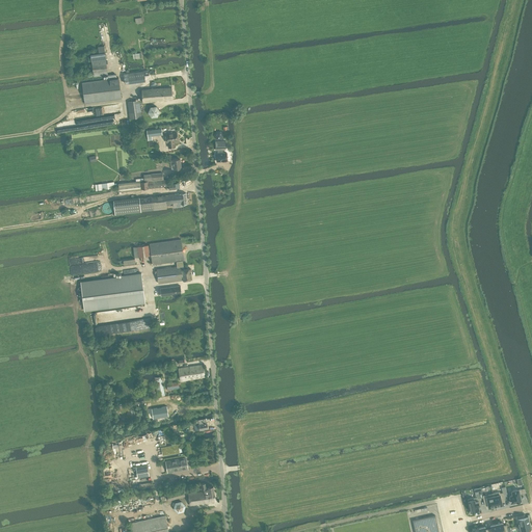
[(94,77),(108,75),(106,59),(91,61),(94,77)]
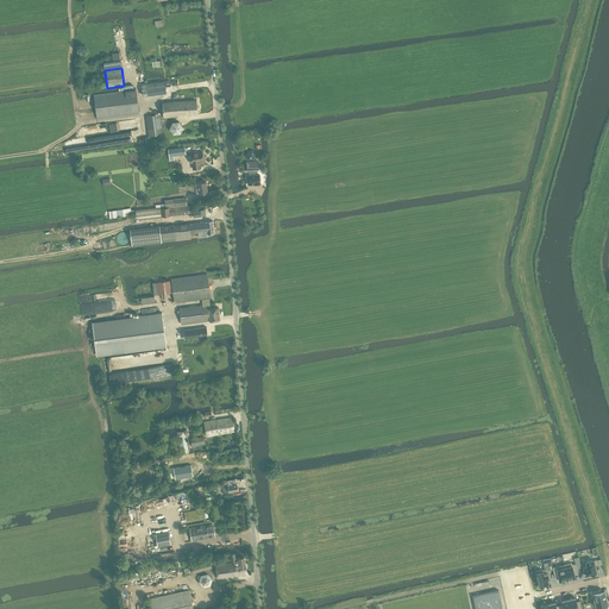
[(148,95),(162,94),(161,83),(146,86),(148,95)]
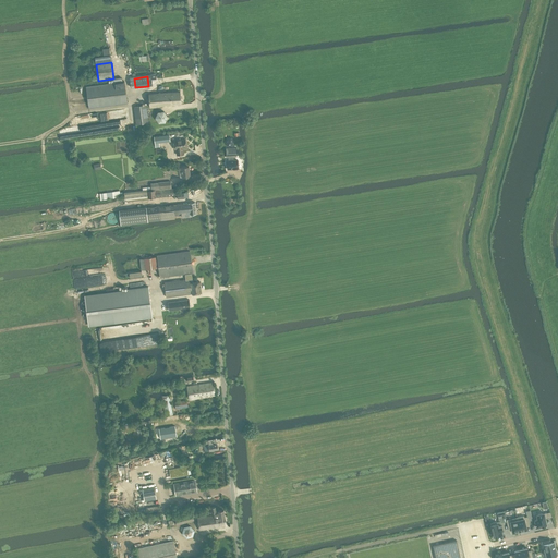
[(89,109),(128,104),(124,82),(86,87),(89,109)]
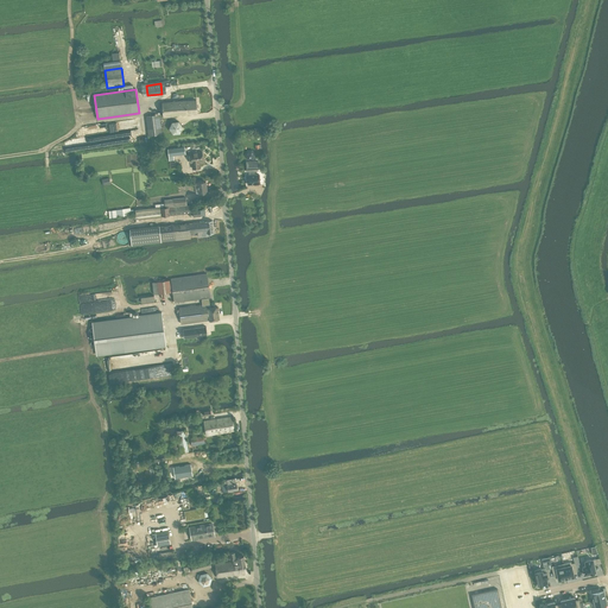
[(164,116),(197,113),(196,100),(163,102),(164,116)]
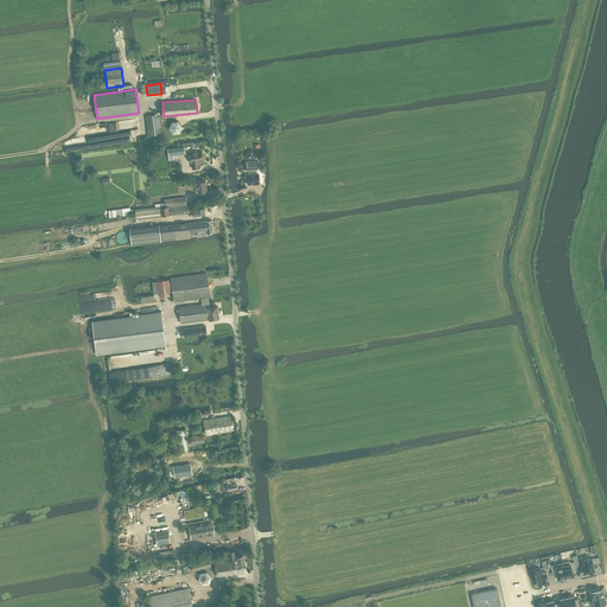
[(148,135),(161,134),(159,114),(146,116),(148,135)]
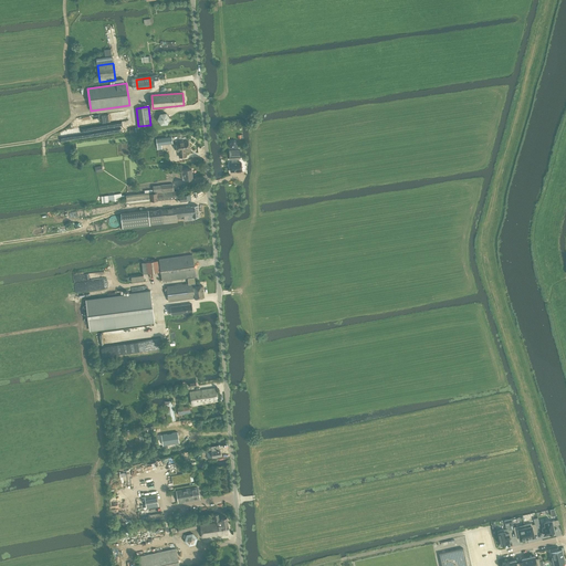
[(161,125),(167,124),(170,118),(166,113),(160,113),(157,119),(161,125)]
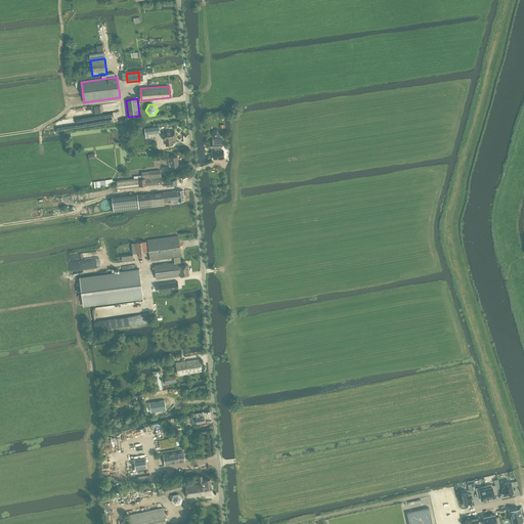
[(159,126),(144,128),(145,134),(149,134),(160,132),(159,126)]
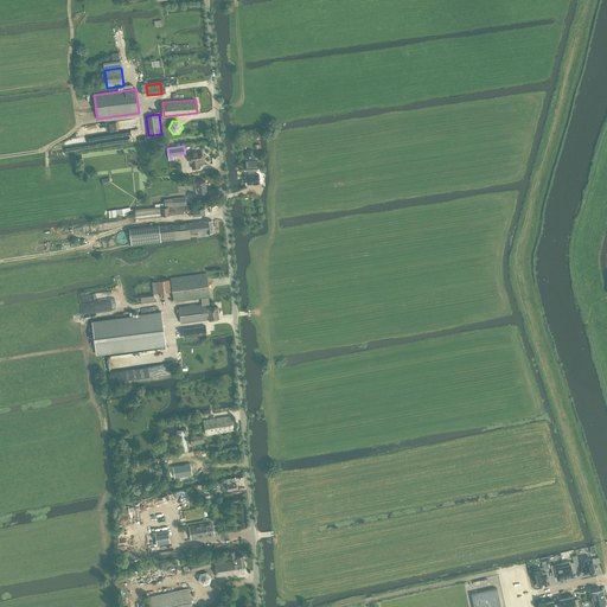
[(253,159),(255,154),(251,149),(247,149),(244,154),(247,159),(253,159)]
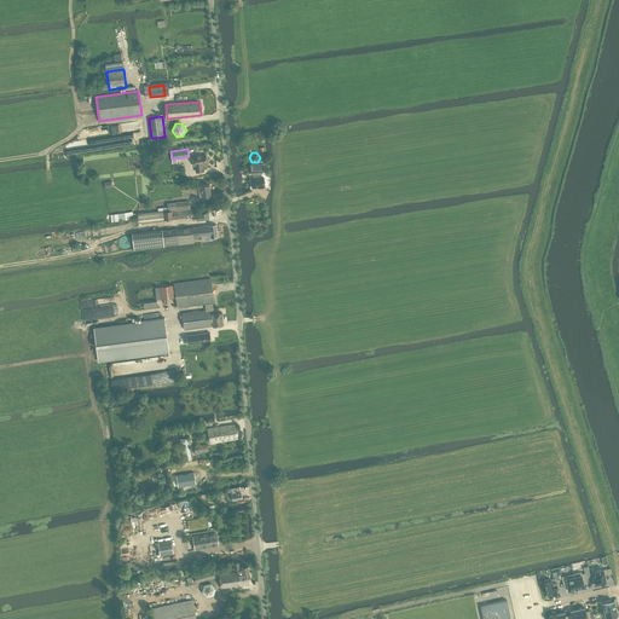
[(203,167),(202,165),(207,165),(206,155),(192,156),(194,166),(196,166),(196,172),(203,171),(203,167)]
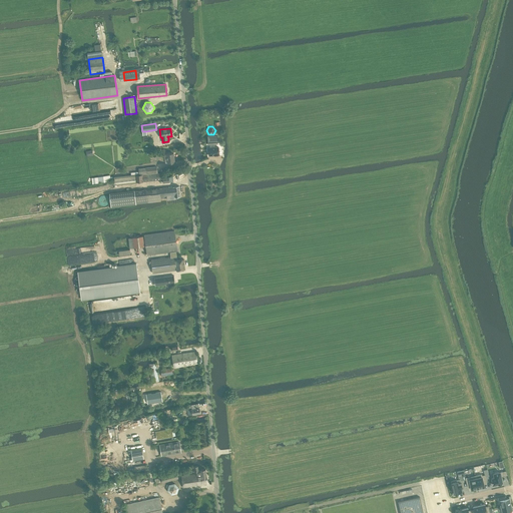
[(216,136),(207,136),(208,145),(209,145),(210,147),(207,148),(207,151),(208,151),(208,156),(214,155),(214,156),(218,156),(218,155),(219,155),(218,146),(215,147),(214,144),(217,144),(216,136)]
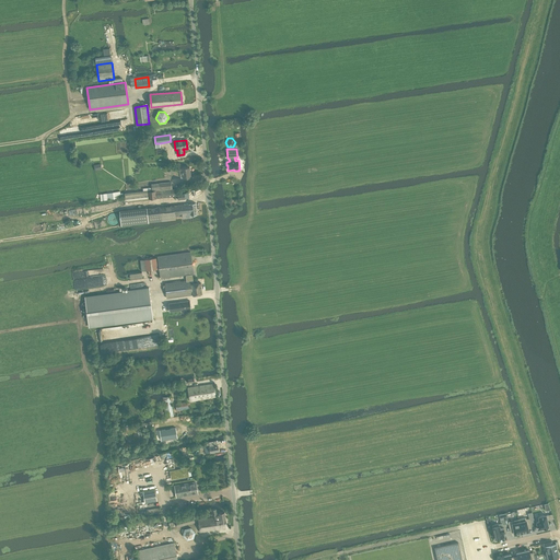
[(190,177),(189,167),(178,168),(179,173),(183,173),(183,178),(190,177)]
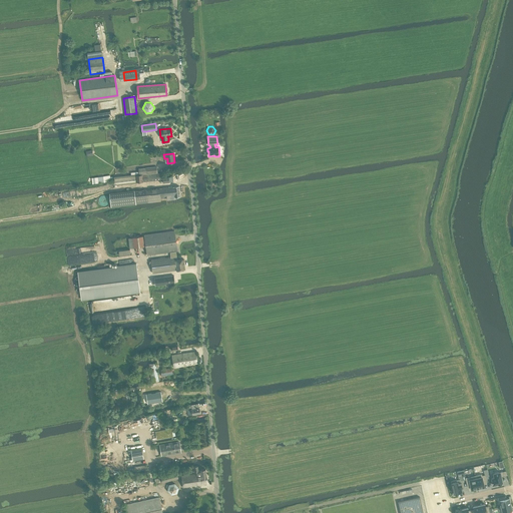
[(160,172),(157,172),(139,174),(139,175),(136,175),(136,182),(161,179),(160,173),(160,172)]
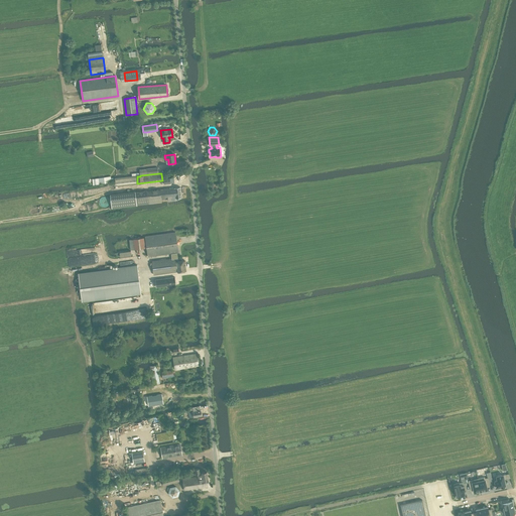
[(135,175),(115,178),(115,181),(116,186),(136,183),(136,181),(135,175)]
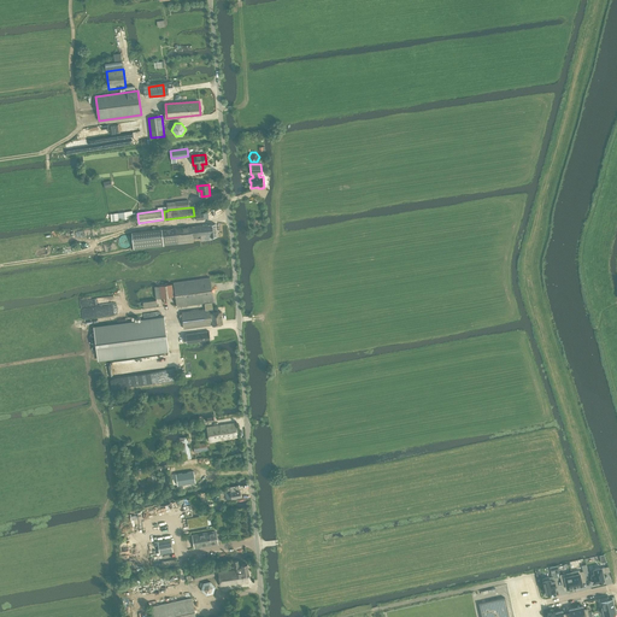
[(127,219),(137,217),(137,213),(137,212),(133,213),(133,211),(125,212),(111,213),(111,221),(127,219)]
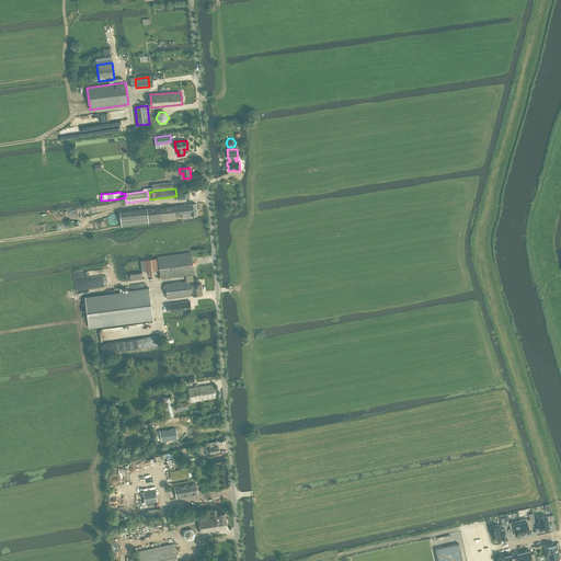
[(182,215),(183,218),(187,218),(187,217),(187,214),(192,214),(191,213),(197,212),(196,203),(173,206),(159,207),(119,212),(122,227),(124,226),(128,226),(145,224),(161,221),(167,221),(175,220),(175,219),(175,216),(182,215)]
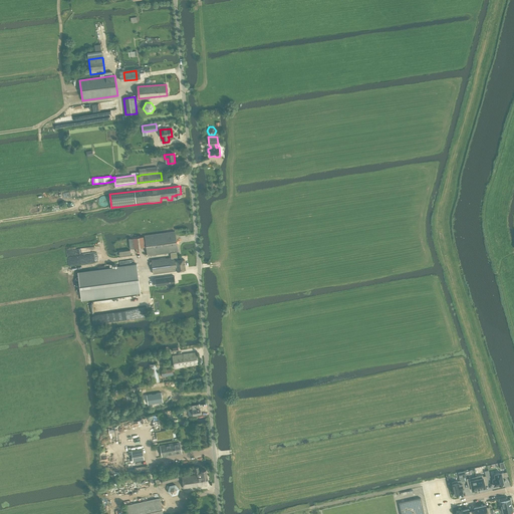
[(178,260),(177,252),(178,251),(175,231),(145,236),(148,256),(171,252),(171,259),(170,257),(152,260),(154,274),(177,270),(177,271),(186,269),(184,259),(178,260)]
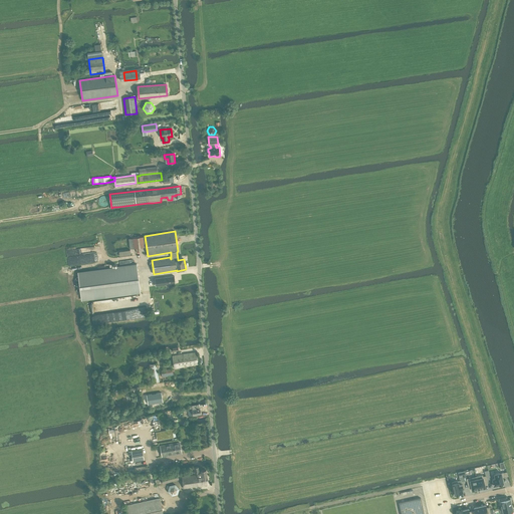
[(131,249),(135,248),(145,247),(143,236),(133,238),(129,239),(131,249)]
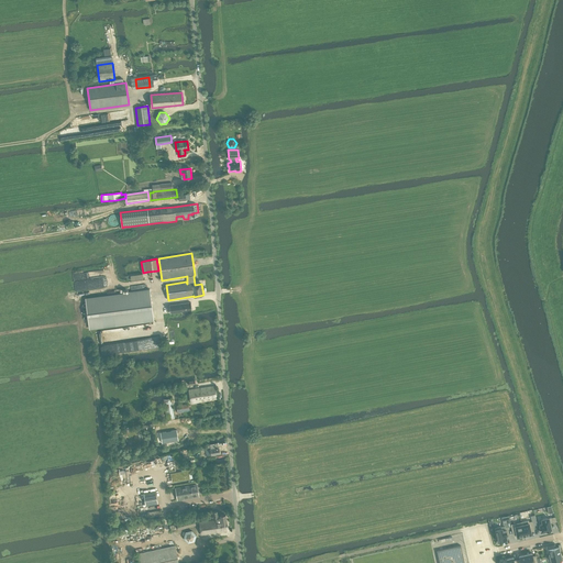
[(89,328),(153,320),(150,289),(129,291),(130,293),(86,299),(89,328)]
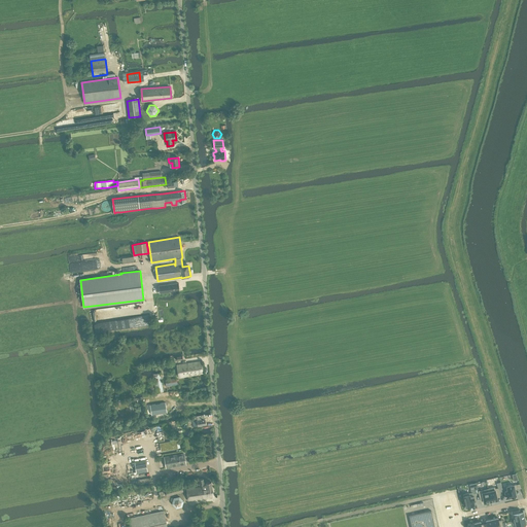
[(160,293),(179,290),(178,283),(159,285),(160,293)]
